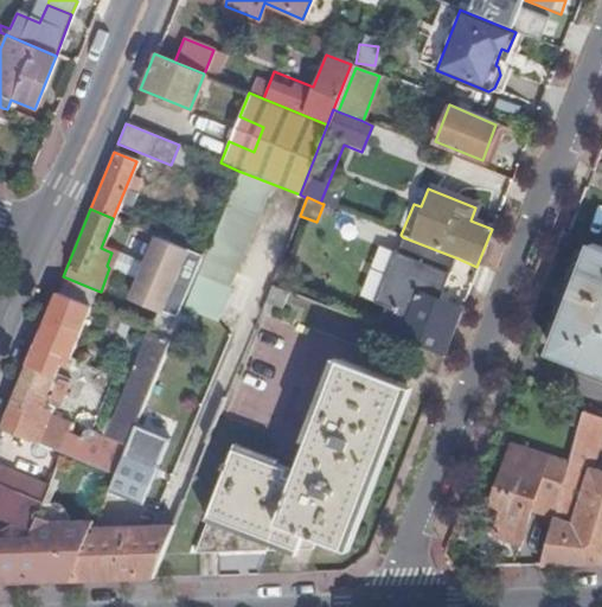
[(178,320),(203,256),(191,250),(157,236),(130,300),(178,320)]
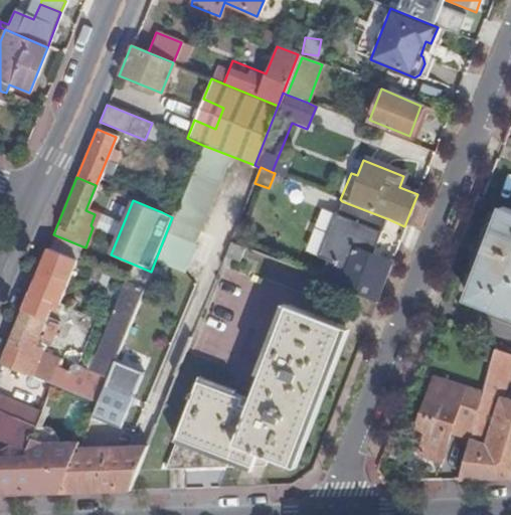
[(338,286),(376,301),(390,263),(372,255),(386,218),(342,201),(336,215),(333,214),(317,256),(325,260),(318,278),(338,286)]
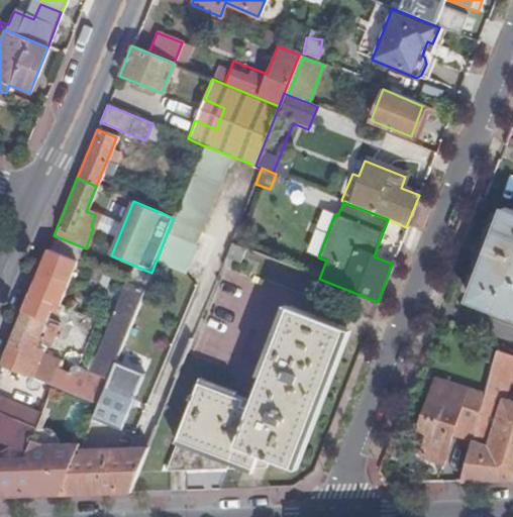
[(173,218),(177,210),(166,206),(163,213),(173,218)]
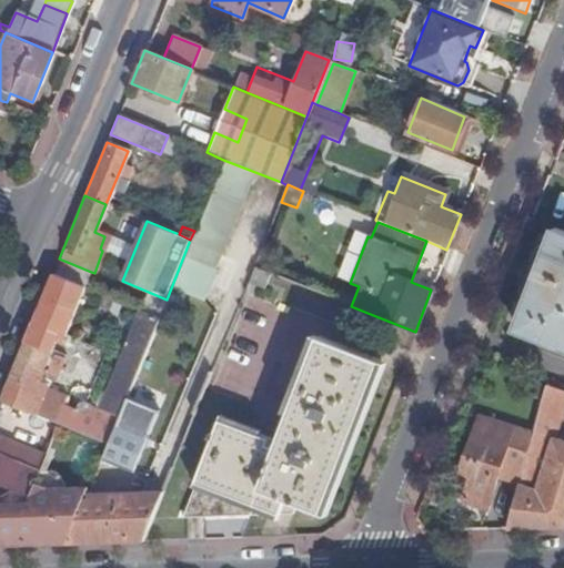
[(563,232),(552,227),(513,328),(563,347),(563,232)]
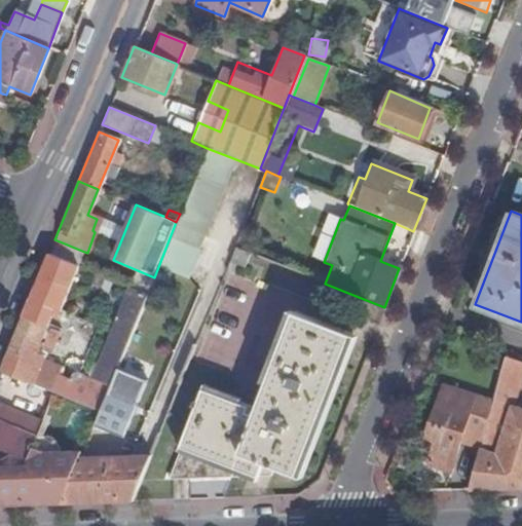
[(54,239),(48,255),(77,266),(78,267),(84,252),(54,239)]
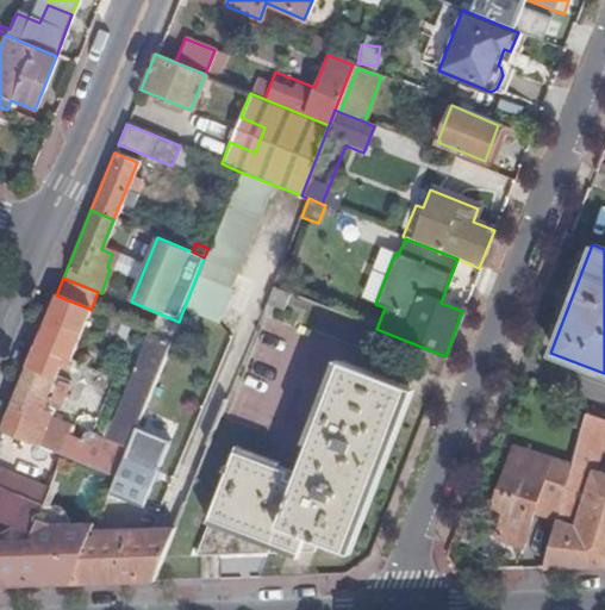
[(47,318),(35,346),(69,360),(89,309),(56,296),(47,318)]
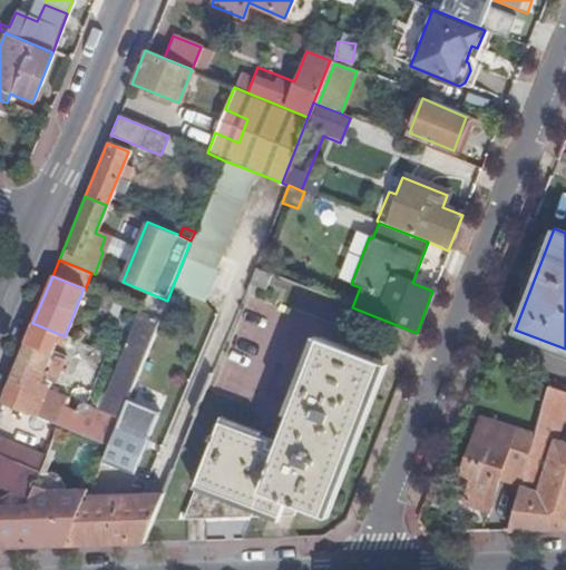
[(132,308),(104,297),(97,314),(124,326),(132,308)]
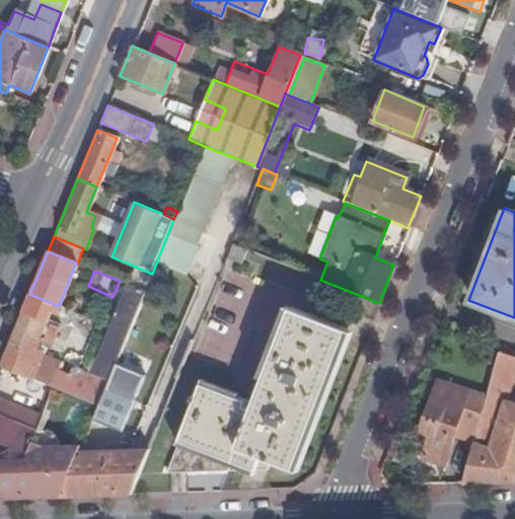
[(107,381),(108,379),(145,292),(138,288),(127,284),(90,374),(93,375),(107,381)]
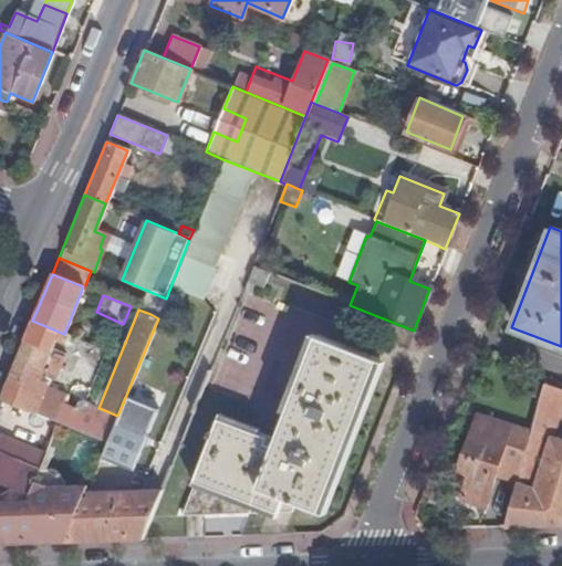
[(372,316),(413,332),(414,331),(372,314),(372,316)]
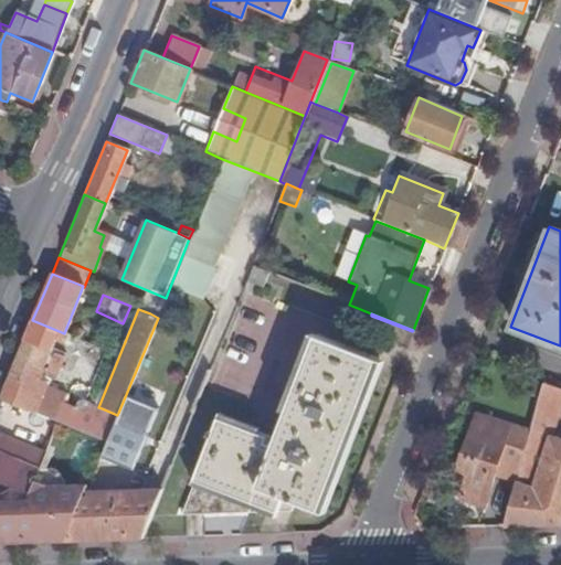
[(17,360),(1,397),(107,441),(117,415),(102,408),(97,419),(33,393),(41,374),(45,376),(48,372),(43,370),(55,340),(61,342),(64,333),(32,320),(17,360)]
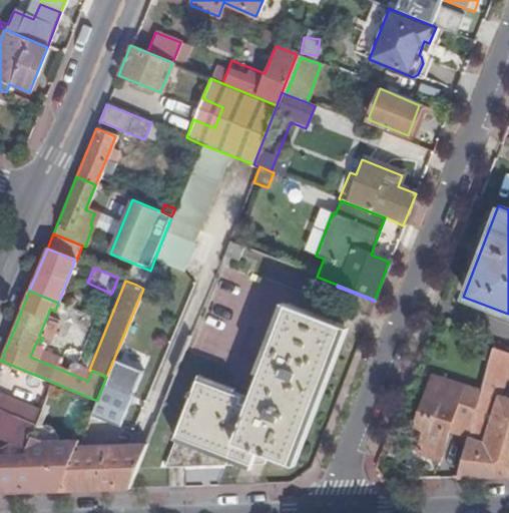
[(69,300),(66,306),(91,317),(94,309),(76,301),(74,302),(69,300)]
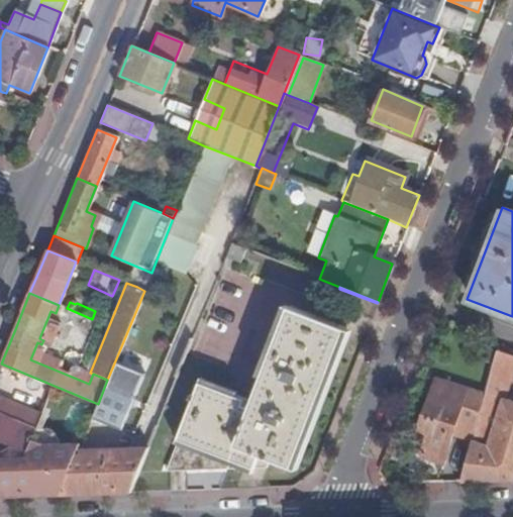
[(254,380),(259,383),(288,307),(284,305),(254,380)]
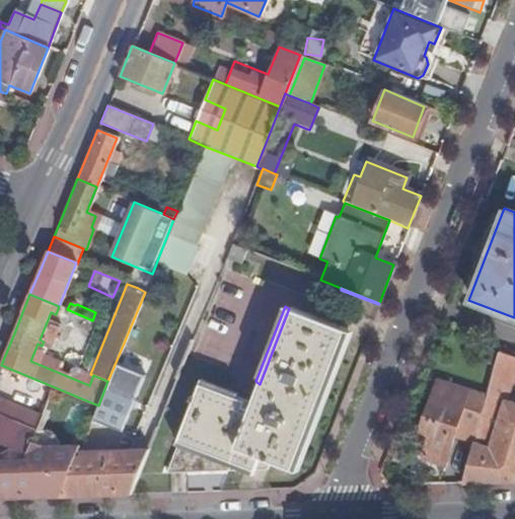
[(242,405),(233,402),(198,387),(163,475),(265,470),(270,460),(293,469),(346,330),(289,308),(260,384),(247,416),(239,413),(242,405)]
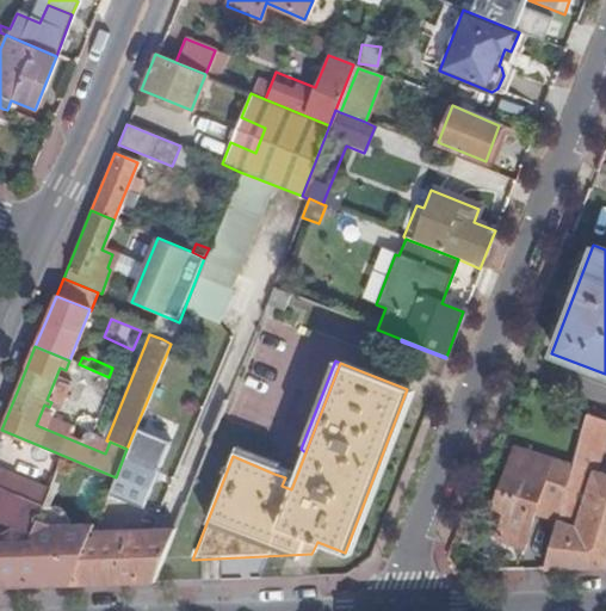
[(594,566),(604,566),(605,560),(605,474),(595,471),(605,425),(605,417),(583,413),(570,464),(556,517),(542,568),(594,566)]
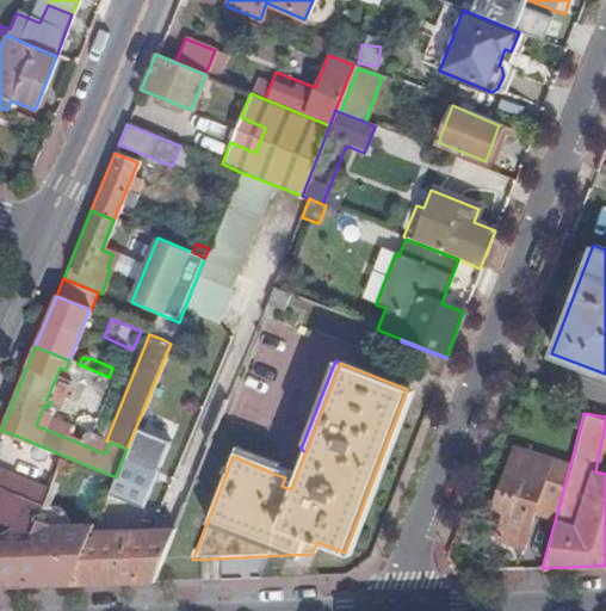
[(116,477),(109,494),(141,507),(155,470),(134,462),(137,451),(128,446),(127,449),(116,477)]
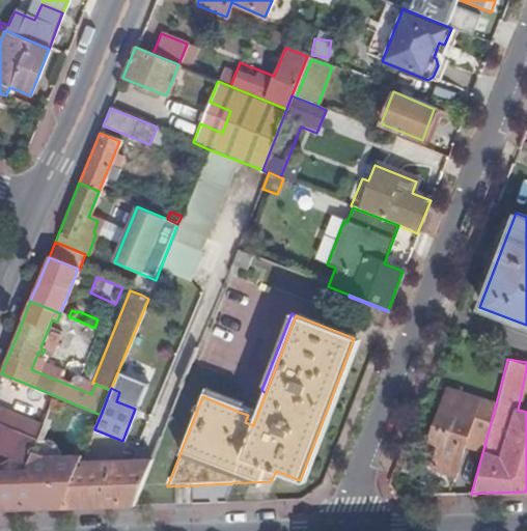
[(464,443),(483,449),(496,403),(446,388),(430,441),(439,443),(432,467),(453,474),(464,443)]
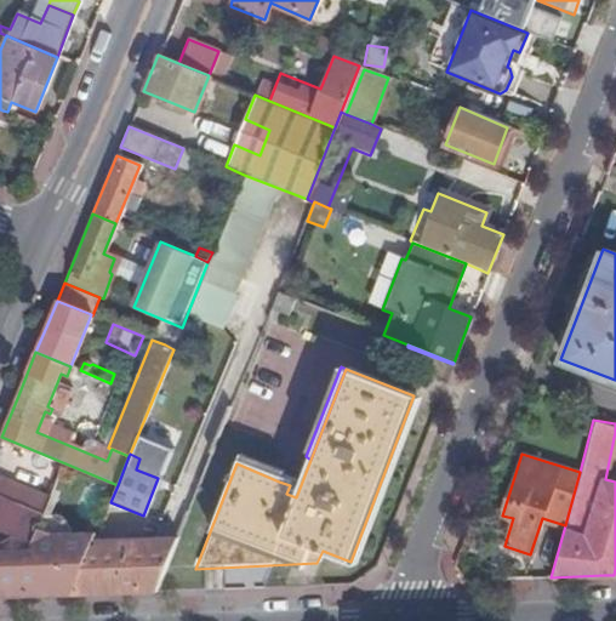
[(237,463),(279,482),(280,476),(239,459),(237,463)]
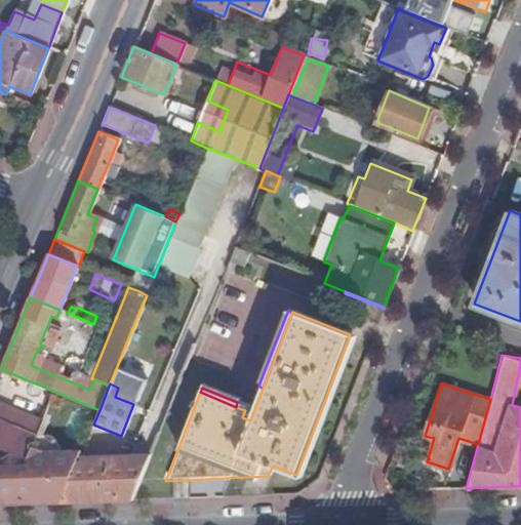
[(0,505),(28,505),(62,503),(80,456),(83,451),(44,449),(33,444),(36,437),(35,436),(40,421),(0,404),(0,505)]
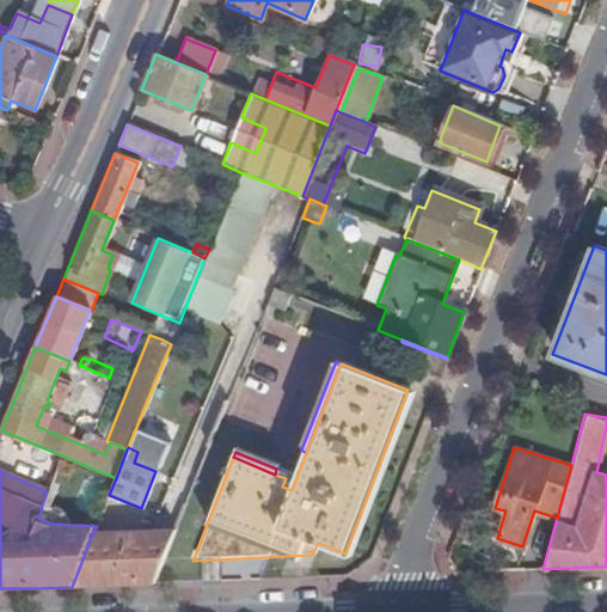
[(93,532),(72,587),(122,585),(152,585),(177,519),(169,515),(161,532),(93,532)]
